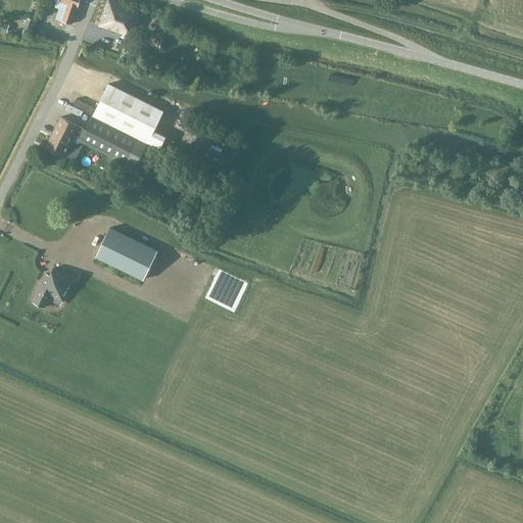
[(72,24),(74,16),(77,7),(79,0),(54,0),(60,2),(55,18),(60,20),(61,20),(59,27),(65,29),(67,22),(72,24)]
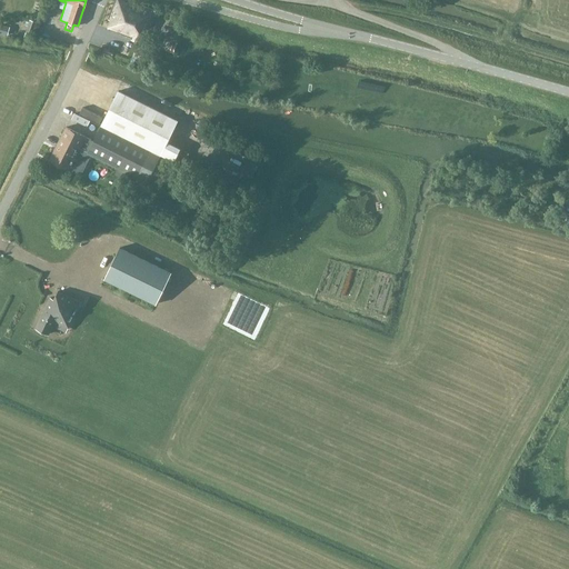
[(153,11),(143,7),(123,0),(115,0),(115,1),(108,22),(108,26),(108,29),(108,30),(131,38),(131,40),(141,43),(153,11)]
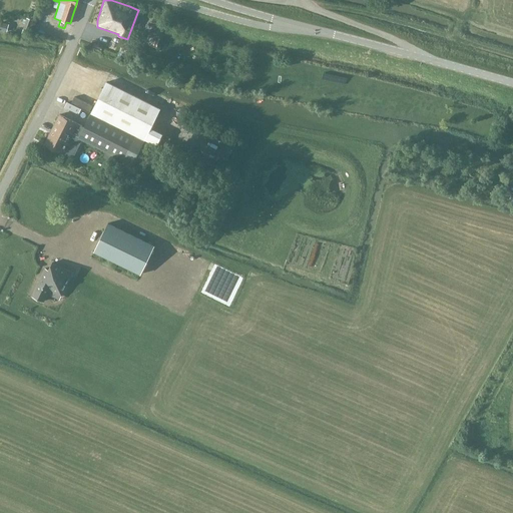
[(27,18),(22,34),(27,36),(32,20),(27,18)]
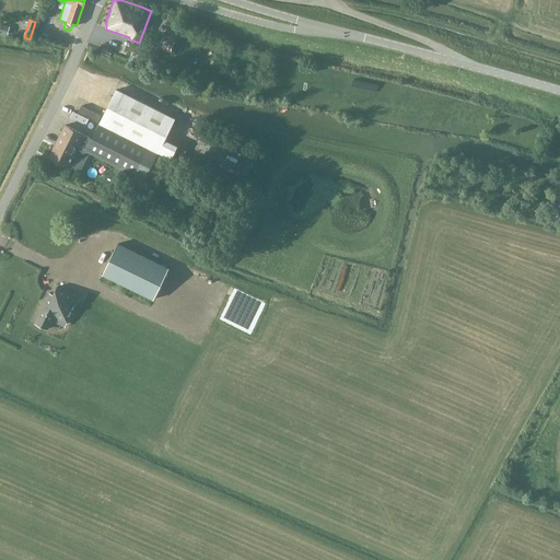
[(164,139),(174,119),(115,90),(98,124),(158,153),(158,152),(171,159),(177,146),(164,139)]
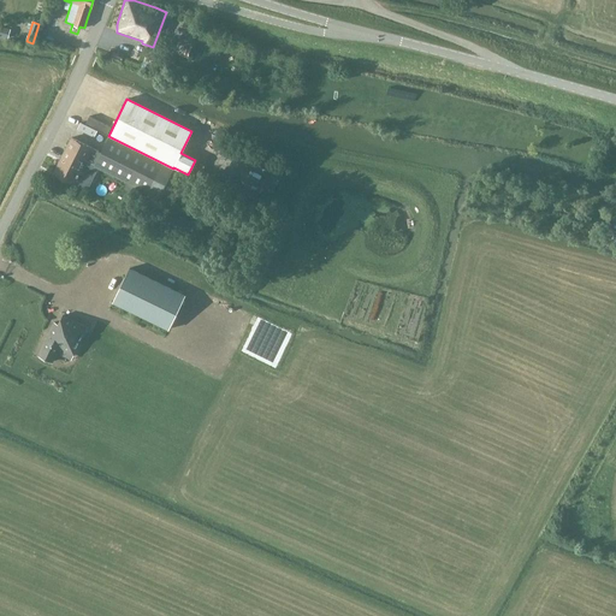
[(88,117),(86,123),(106,134),(110,128),(88,117)]
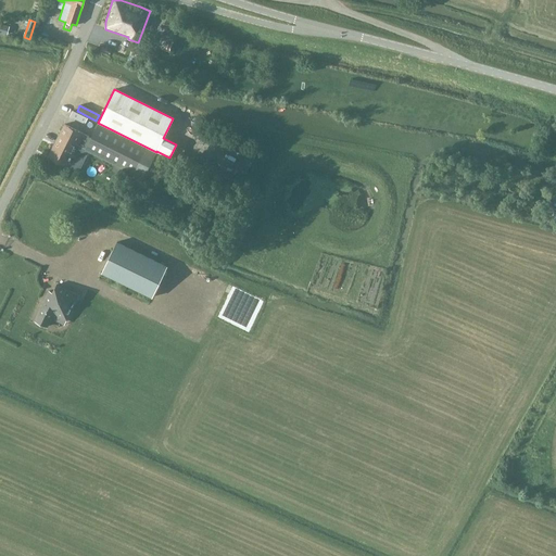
[(188,110),(185,114),(193,121),(197,116),(188,110)]
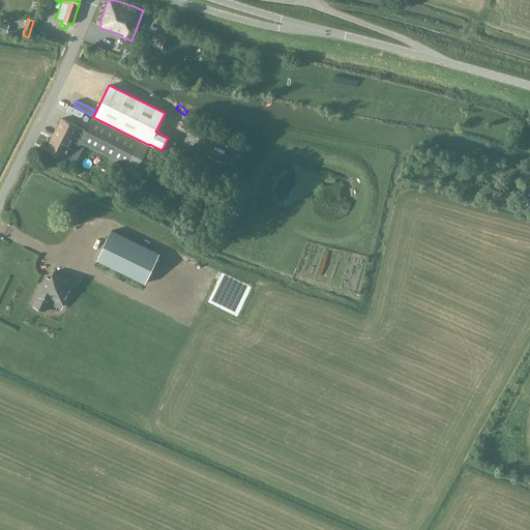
[(69,106),(66,111),(81,118),(84,113),(69,106)]
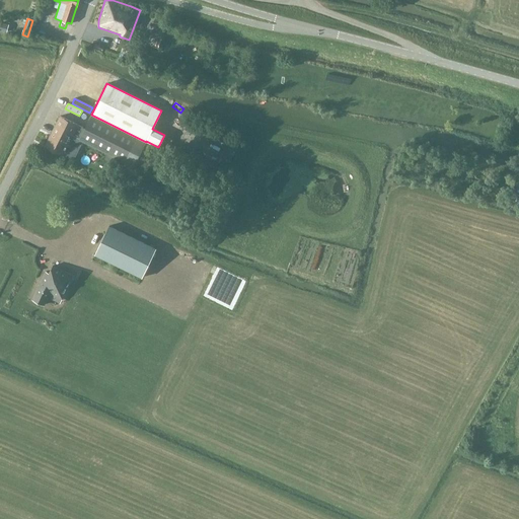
[(84,129),(77,125),(61,115),(47,147),(62,155),(63,153),(74,158),(82,142),(114,158),(124,163),(133,167),(146,143),(127,134),(91,116),(84,129)]
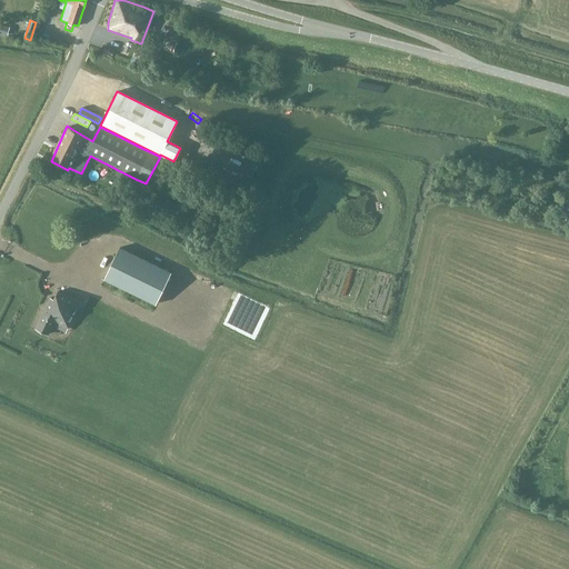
[(171,272),(119,248),(103,279),(156,305),(171,272)]
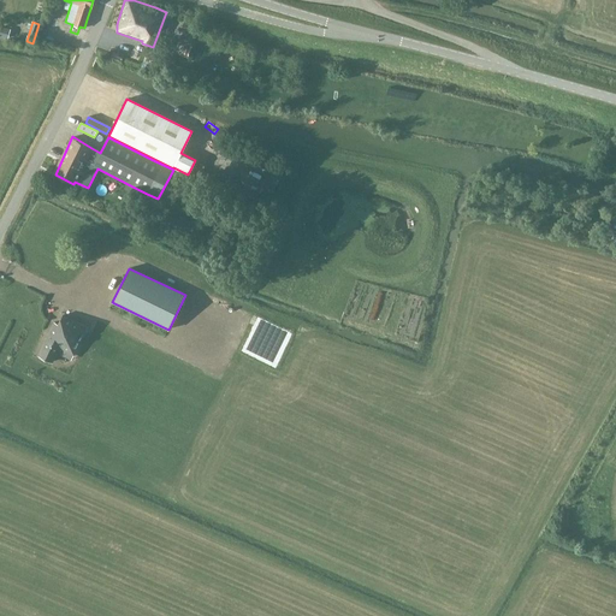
[(87,327),(63,315),(58,324),(54,321),(39,355),(52,361),(59,348),(73,355),(87,327)]
